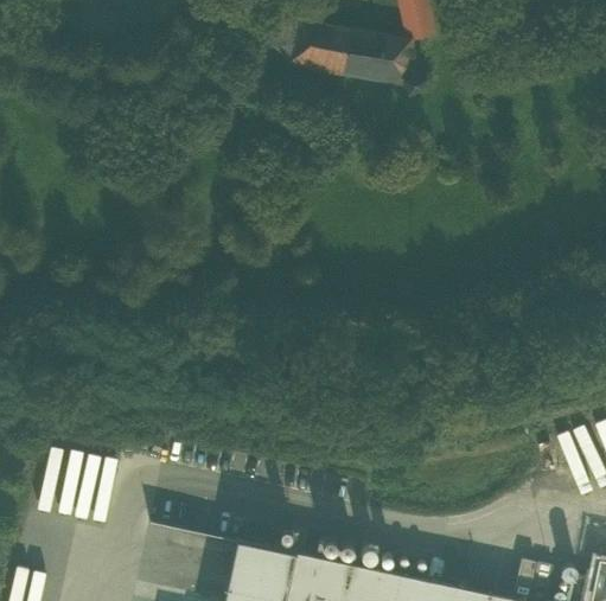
[(412,43),(438,38),(429,0),(397,0),(407,42),(412,43)]
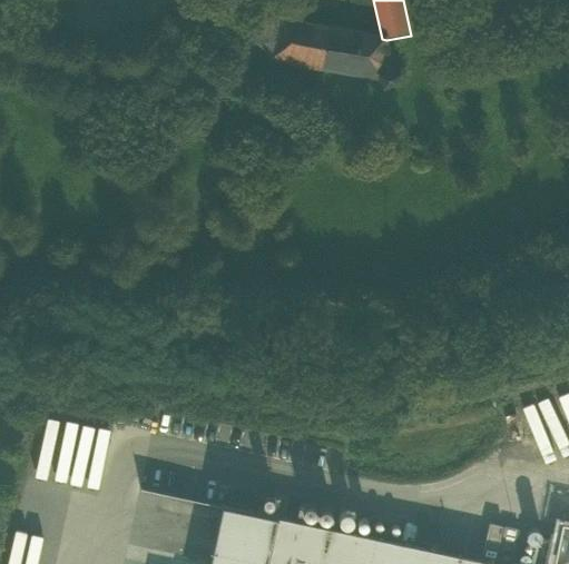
[(380,81),(384,91),(396,87),(402,76),(391,71),(386,40),(241,13),(236,35),(274,59),(380,81)]
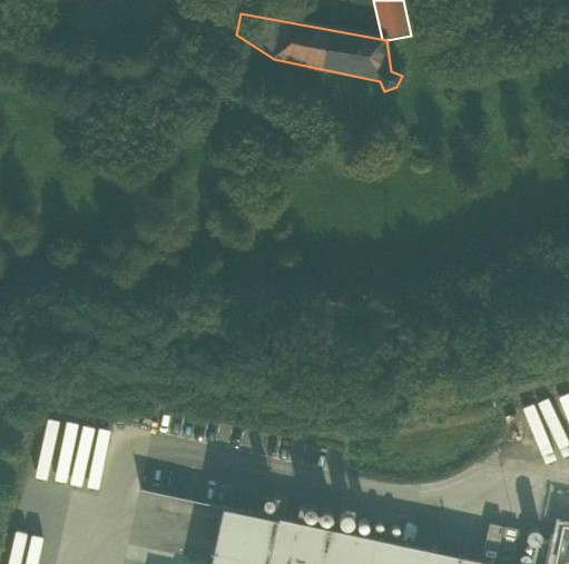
[(270,458),(274,439),(244,433),(239,452),(270,458)]
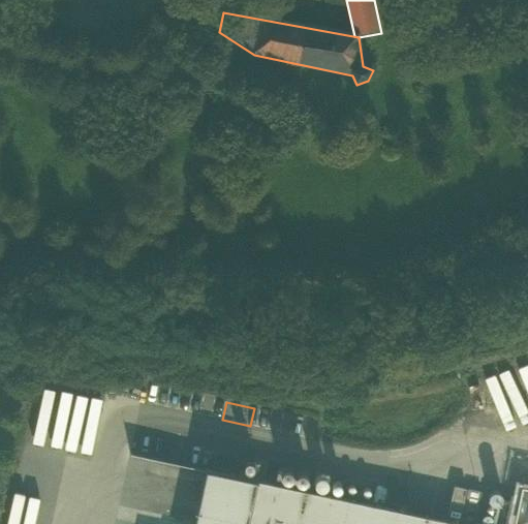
[(315,435),(315,414),(271,413),(270,434),(315,435)]
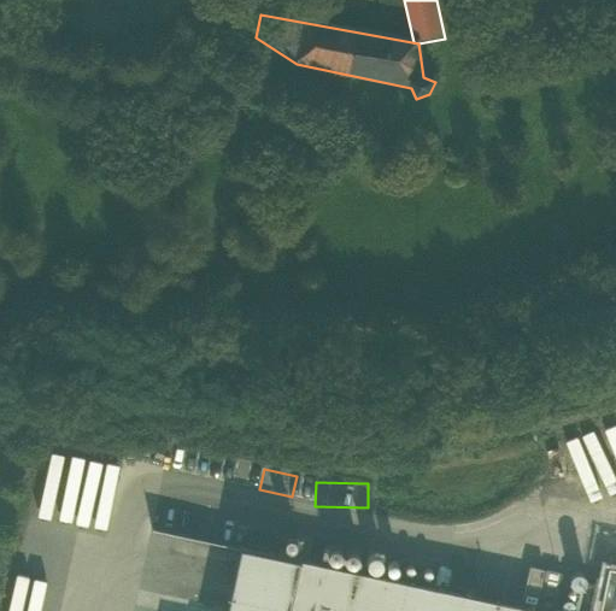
[(292,553),(297,551),(298,546),(295,542),(291,541),(287,544),(286,547),(288,551),(292,553)]
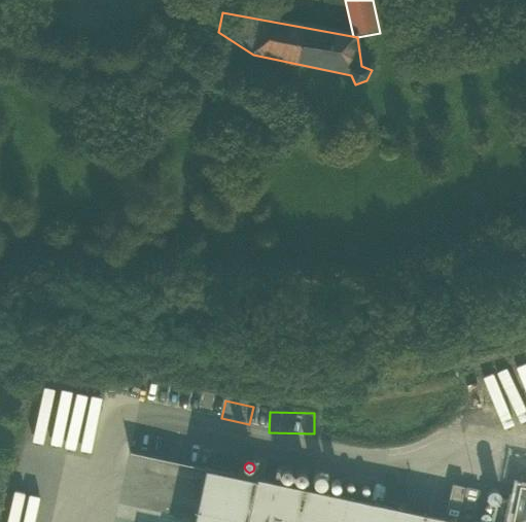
[(291,483),(293,479),(294,475),(291,472),(287,470),(283,471),(281,475),(281,479),(283,482),(287,484),(291,483)]
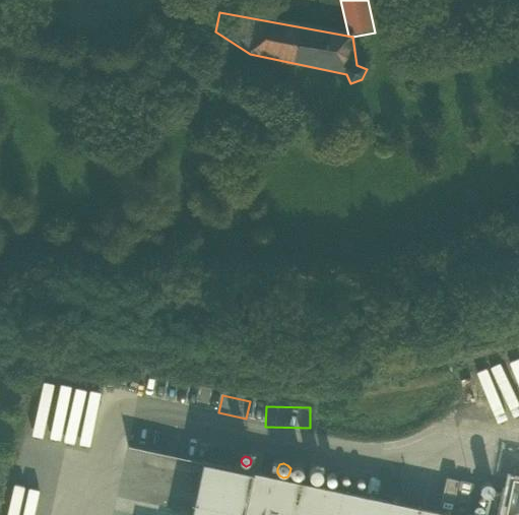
[(245,514),(254,475),(204,465),(193,514),(245,514)]
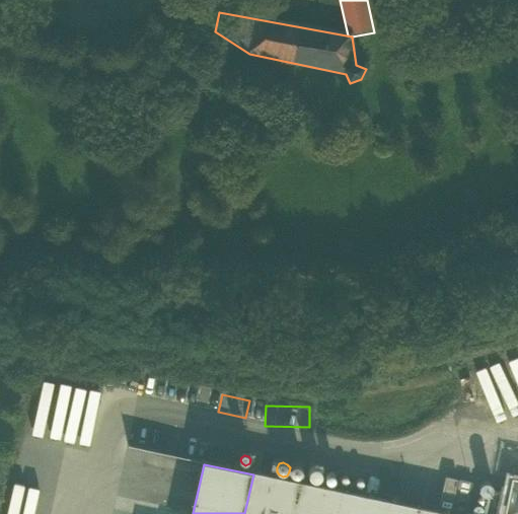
[(290,471),(291,475),(294,479),(298,480),(302,478),(303,473),(303,469),(300,466),(296,465),(292,467),(290,471)]
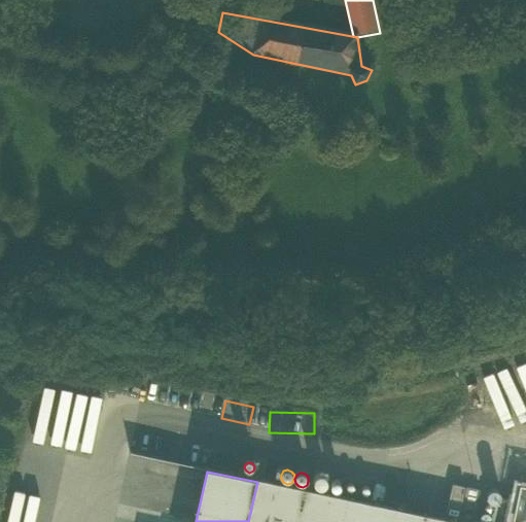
[(315,487),(317,490),(321,491),(325,490),(327,487),(328,483),(326,480),(323,478),(319,478),(316,480),(314,483),(315,487)]
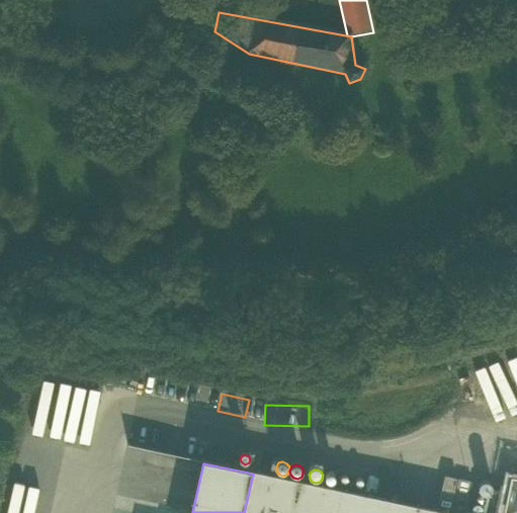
[(436,512),(253,474),(244,512),(436,512)]
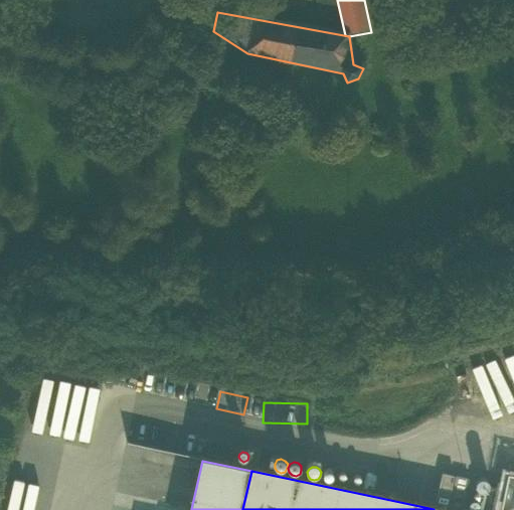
[(324,479),(326,482),(330,483),(333,482),(334,478),(333,475),(331,473),(327,473),(325,476),(324,479)]
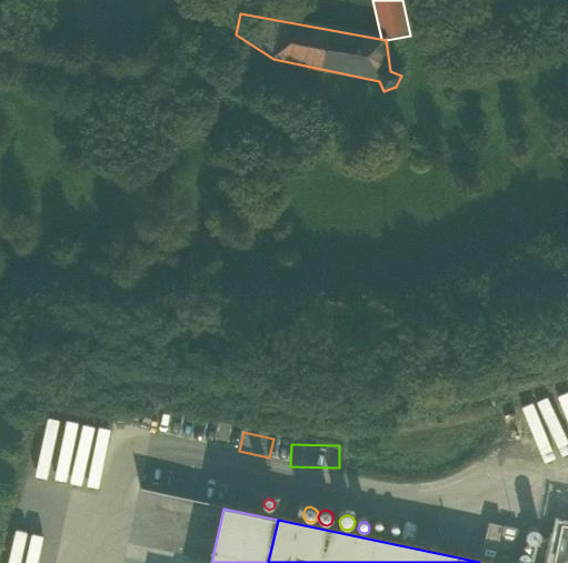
[(482,559),(496,562),(504,530),(489,526),(482,559)]
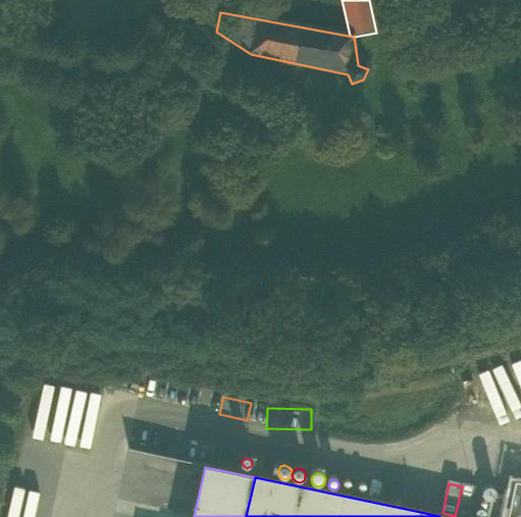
[(471,516),(476,490),(463,487),(457,516),(471,516)]
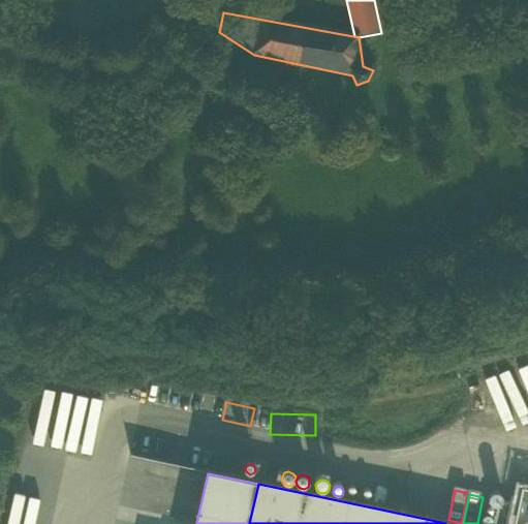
[(500,507),(502,504),(503,501),(503,498),(500,495),(497,494),(494,494),(491,496),(490,499),(489,502),(491,505),(494,507),(497,509),(500,507)]
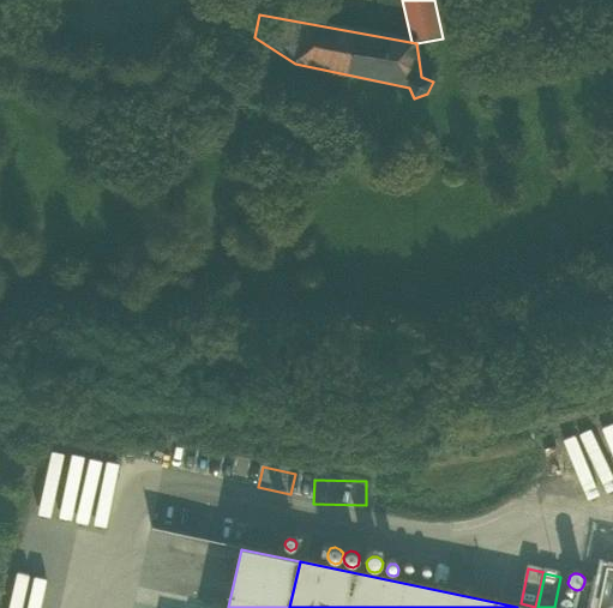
[(594,607),(599,588),(586,585),(581,607),(594,607)]
